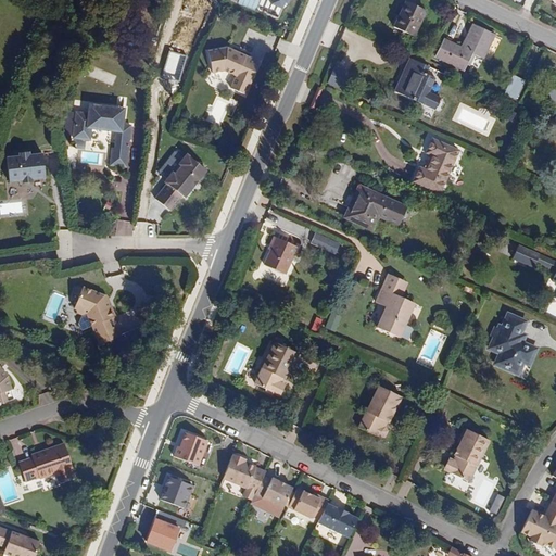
[(273,0),(269,8),(287,14),(291,0),(273,0)]
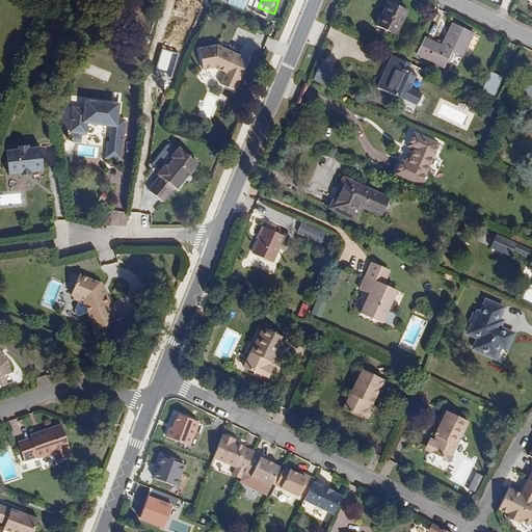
[(395,34),(407,9),(388,0),(387,0),(375,25),(395,34)]
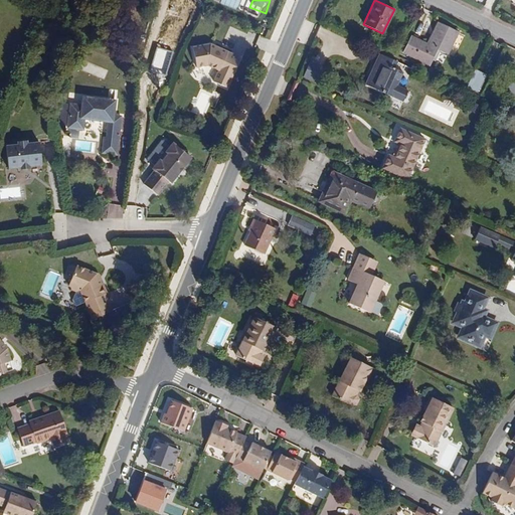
[(446,53),(457,30),(438,20),(426,43),(409,35),(402,51),(428,64),(437,48),(446,53)]
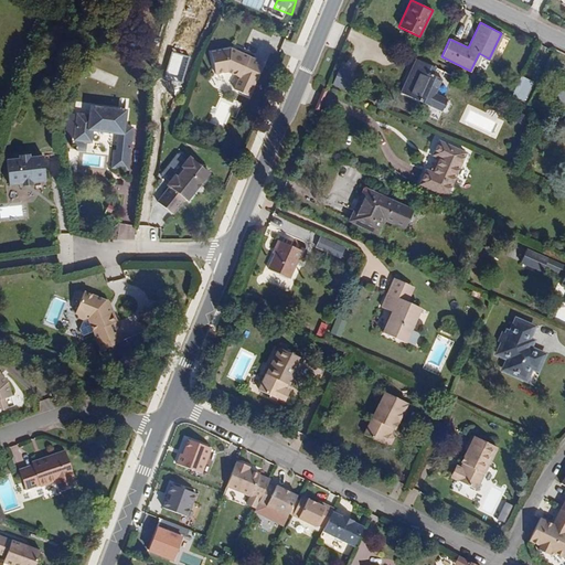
[(248,97),(265,64),(230,48),(206,50),(215,83),(227,82),(236,86),(235,89),(248,97)]
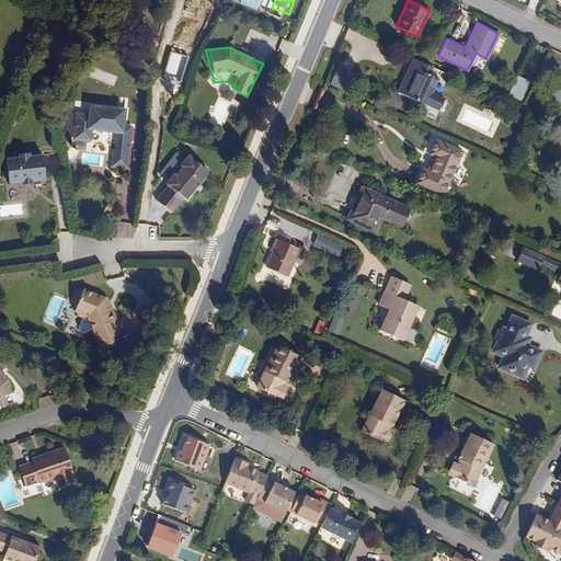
[(430,91),(436,78),(426,73),(431,66),(414,58),(398,91),(437,110),(444,96),(430,91)]
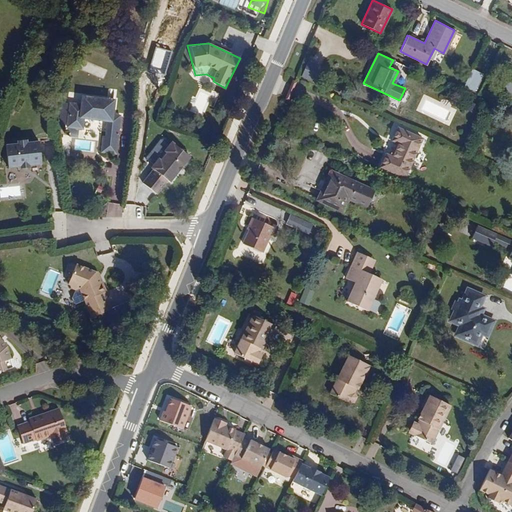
[(309,61),(302,77),(316,83),(323,67),(309,61)]
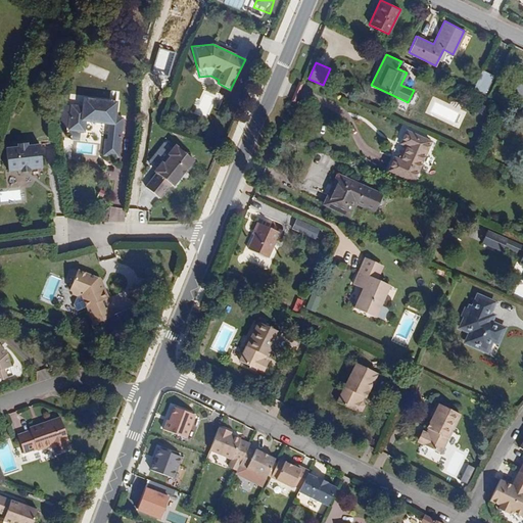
[(487,89),(493,76),(482,69),(475,83),(487,89)]
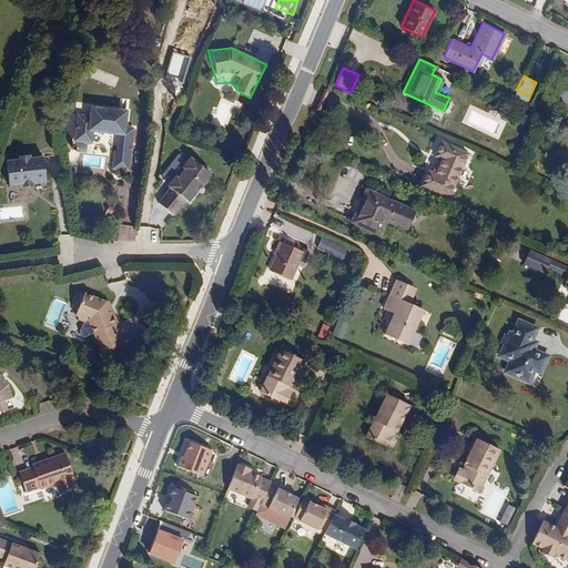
[(129,124),(131,109),(94,104),(93,114),(81,112),(79,140),(95,141),(98,129),(123,132),(137,133),(138,125),(129,124)]
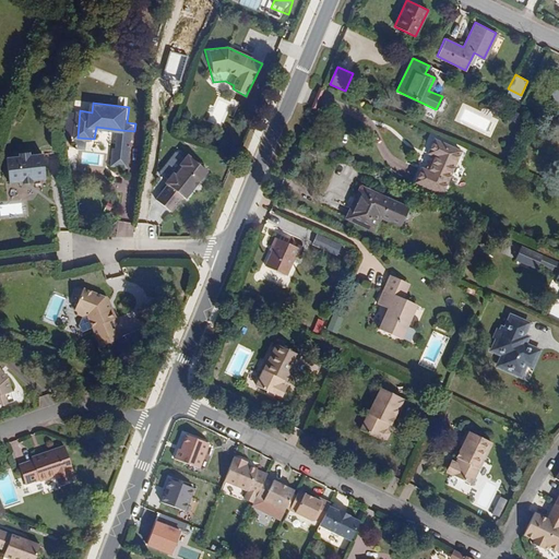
[(133,147),(134,131),(121,130),(119,146),(133,147)]
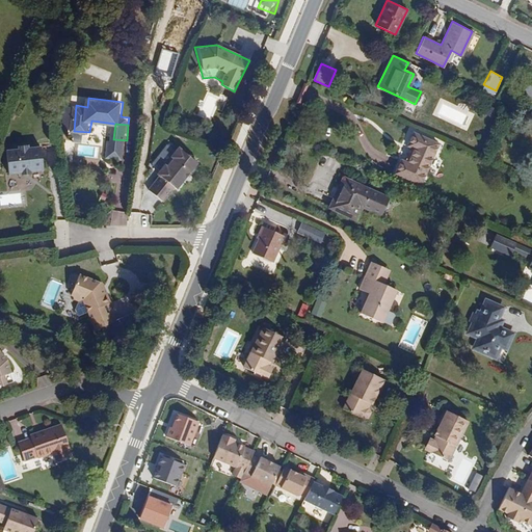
[(419,184),(437,141),(414,131),(406,147),(414,150),(418,151),(415,158),(410,156),(408,161),(401,158),(395,174),(419,184)]
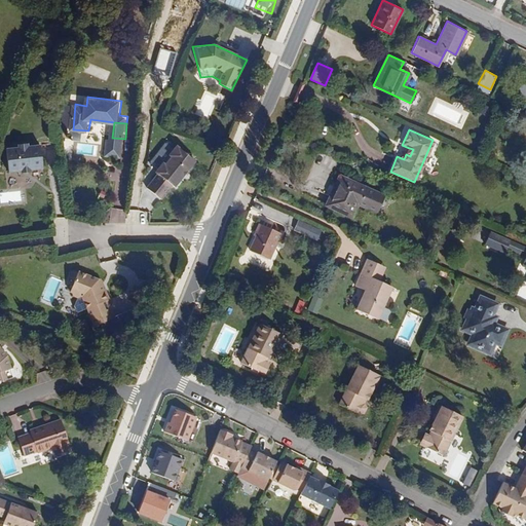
[(123,156),(125,139),(112,138),(110,137),(108,154),(123,156)]
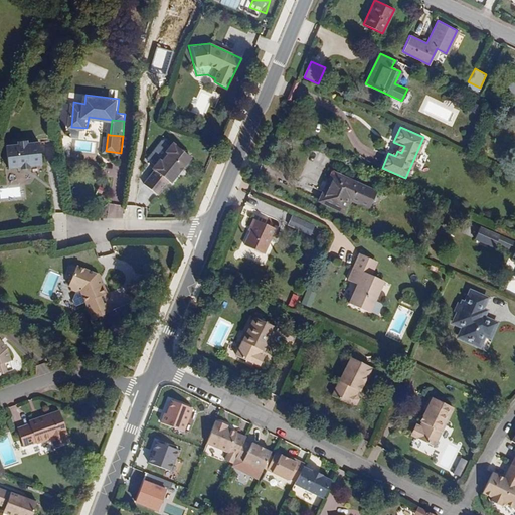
[(168,182),(188,157),(170,142),(163,151),(165,153),(159,160),(157,158),(150,167),(152,169),(140,182),(154,194),(165,180),(168,182)]
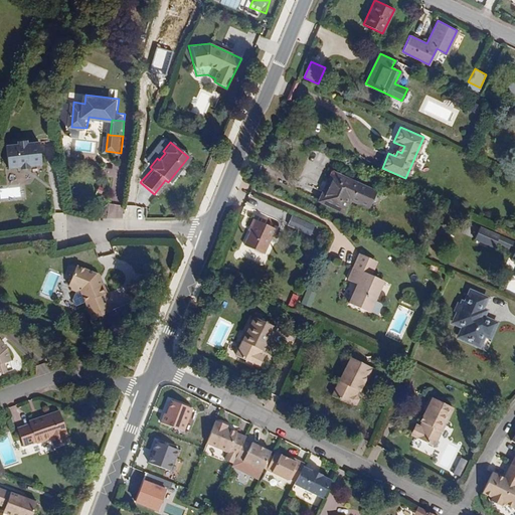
[(43,167),(38,144),(27,146),(26,144),(17,146),(17,148),(6,151),(10,173),(22,171),(22,172),(24,172),(24,170),(29,169),(30,171),(32,170),(32,169),(43,167)]
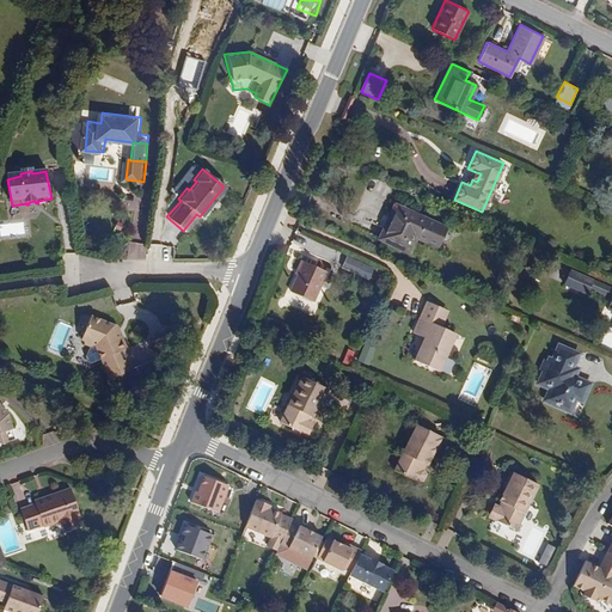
[(401,213),(403,208),(392,203),(375,238),(380,240),(395,209),(401,213)]
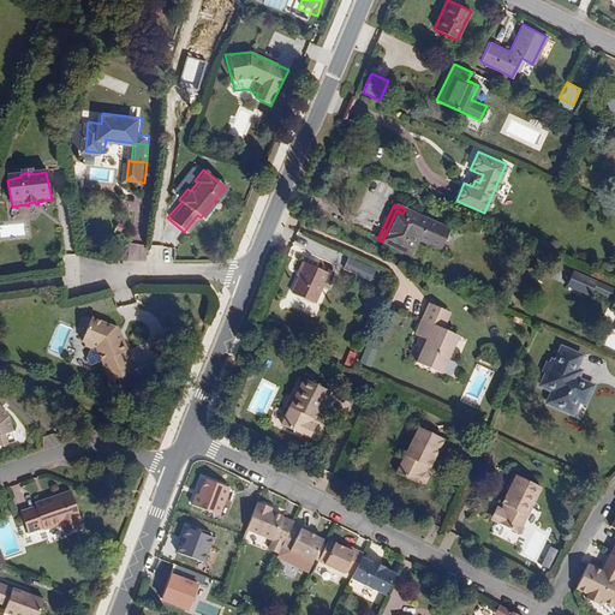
[(448,228),(405,209),(402,214),(396,210),(382,242),(410,255),(417,239),(440,248),(448,228)]
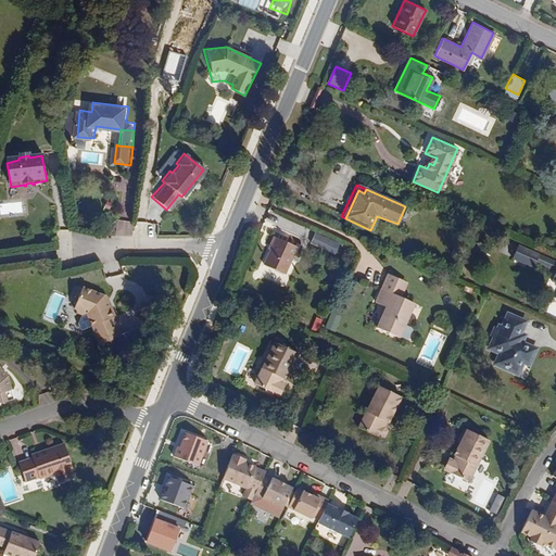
[(0,213),(22,213),(22,203),(0,203),(0,213)]
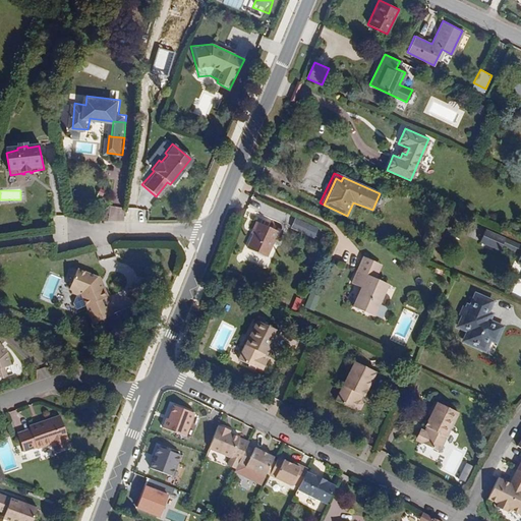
[(127,210),(127,221),(147,222),(148,211),(127,210)]
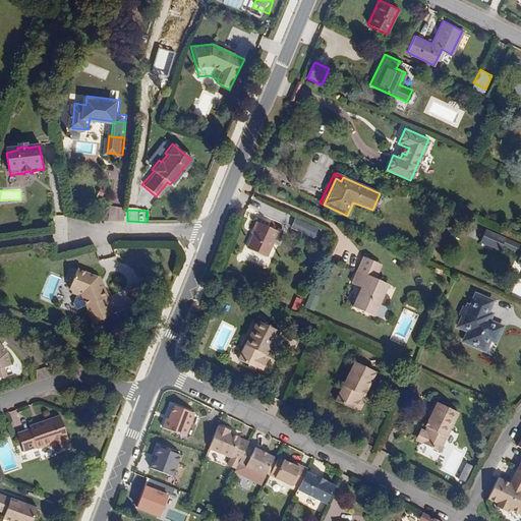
[(321,230),(297,219),(293,228),(315,239),(321,230)]
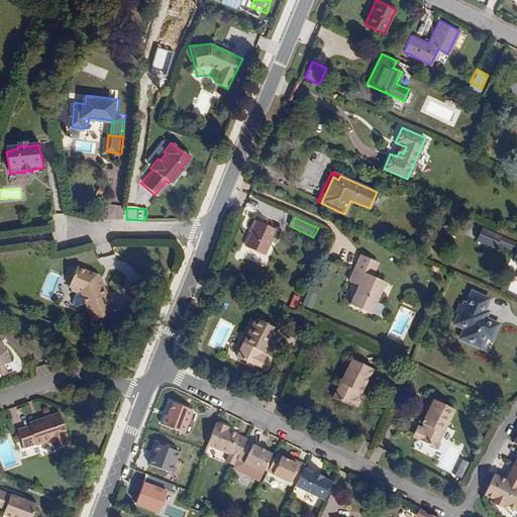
[(265,253),(276,228),(256,219),(245,245),(265,253)]
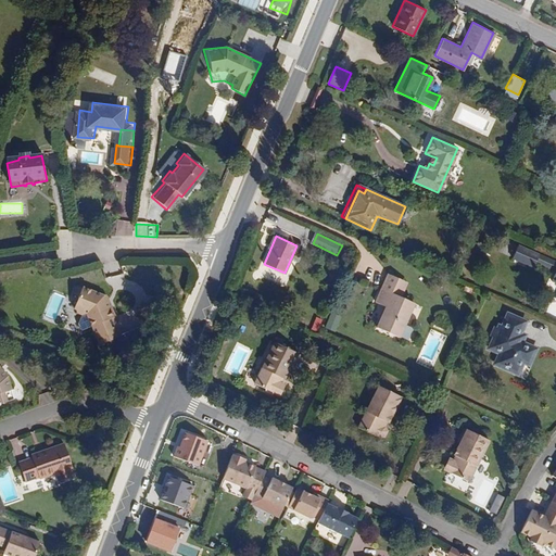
[(535,262),(539,254),(539,253),(517,244),(512,256),(534,266),(535,262)]
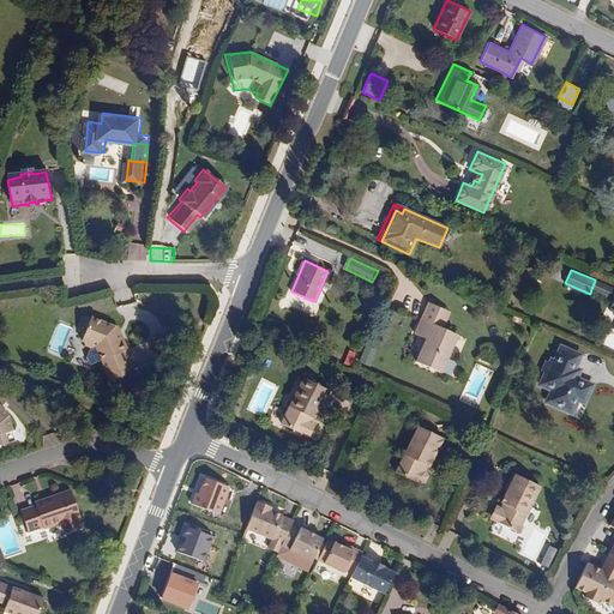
[(613,295),(613,289),(595,281),(591,289),(613,298),(613,295)]
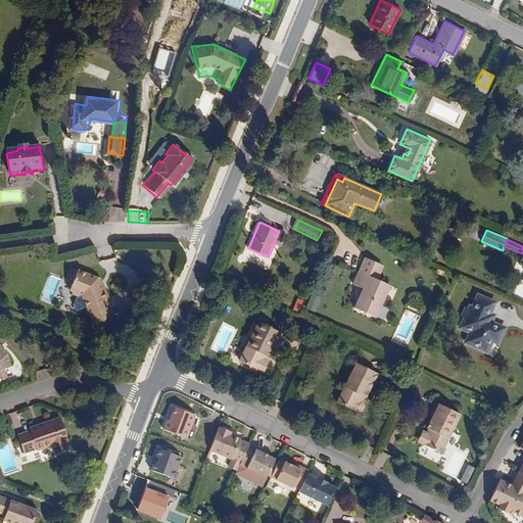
[(388,284),(376,278),(370,276),(377,262),(366,256),(353,284),(363,288),(353,307),(374,317),(388,284)]
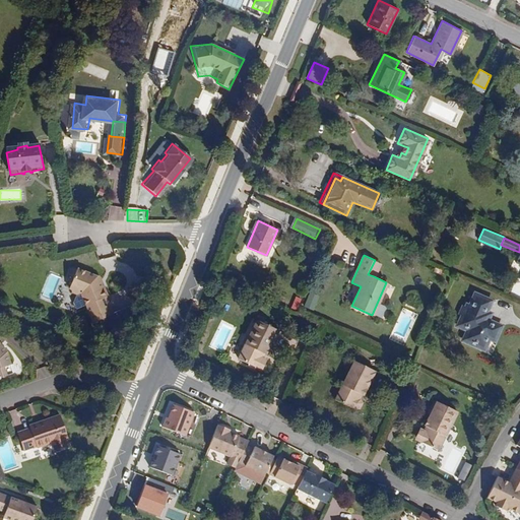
[(374,276),(380,263),(375,260),(368,274),(374,276)]
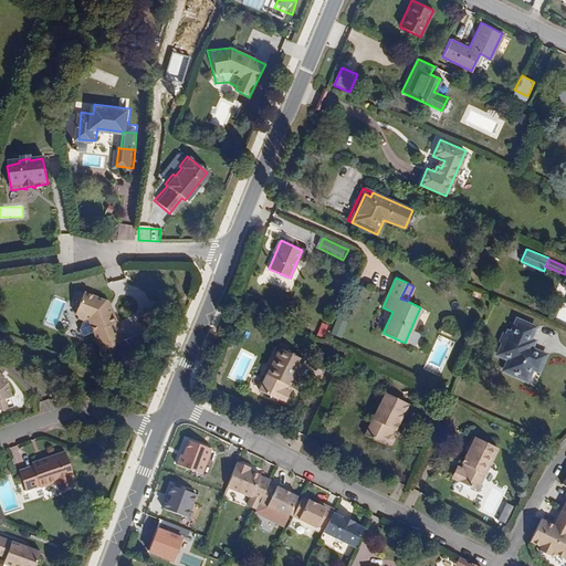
[(109,325),(105,312),(103,313),(100,304),(100,302),(79,293),(69,313),(70,314),(71,317),(77,321),(81,318),(92,352),(114,344),(107,325),(109,325)]
